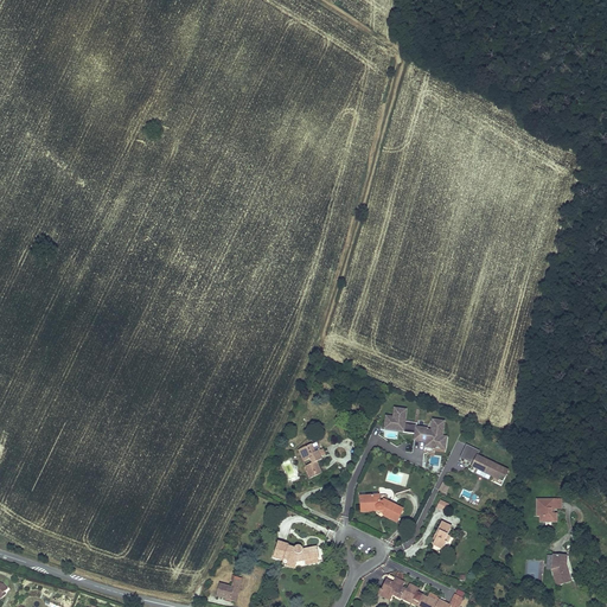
[(416,427),(417,423),(404,422),(407,410),(395,409),(394,417),(387,416),(385,426),(395,427),(394,428),(398,429),(398,427),(404,428),(403,432),(403,433),(415,434),(416,427)]
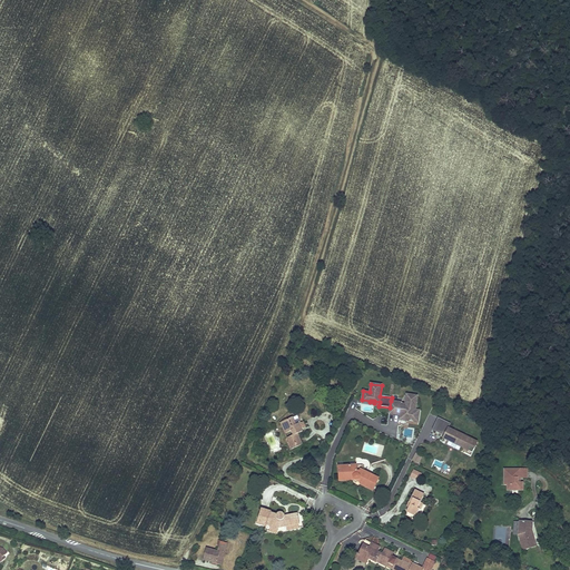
[(418,422),(420,411),(415,410),(418,396),(406,395),(405,404),(401,404),(402,403),(391,401),(390,408),(389,413),(400,415),(400,418),(409,419),(411,418),(412,419),(414,422),(418,422)]
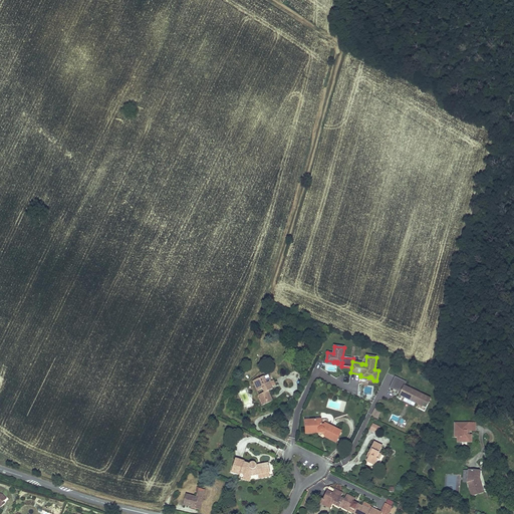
[(263,405),(272,401),(268,392),(267,389),(271,388),(273,387),(271,381),(267,383),(264,376),(255,380),(259,391),(262,389),(263,394),(258,396),(260,401),(261,401),(263,405)]
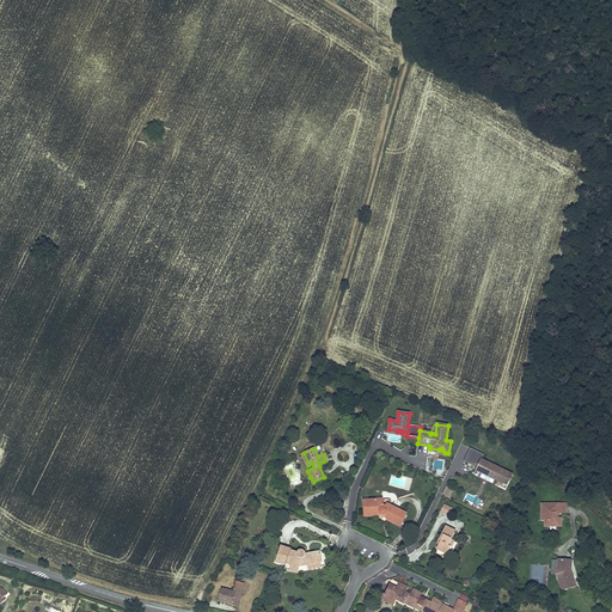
[(464,461),(473,465),(475,463),(479,465),(477,467),(476,471),(482,473),(495,479),(507,485),(512,475),(502,470),(502,471),(501,473),(496,471),(497,470),(497,467),(482,460),(484,454),(470,448),(464,461)]
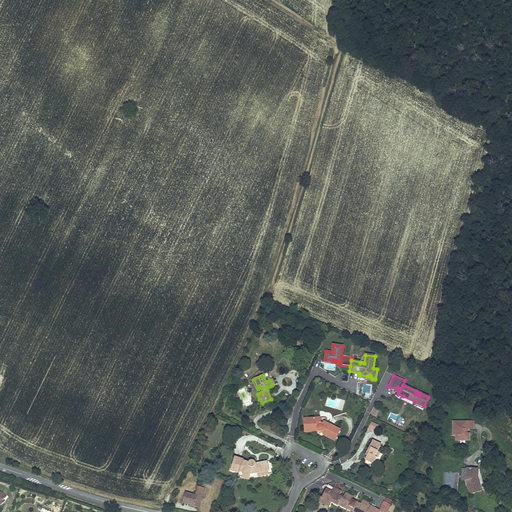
[(414,401),(403,396),(401,399),(412,405),(414,401)]
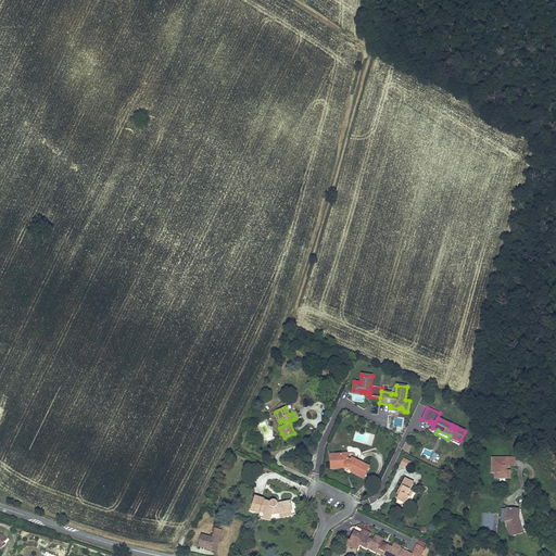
[(412,445),(405,442),(402,449),(408,452),(412,445)]
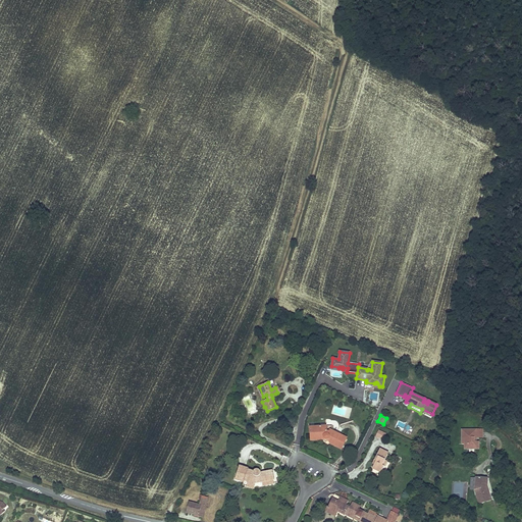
[(347,438),(334,431),(330,429),(329,431),(326,431),(326,426),(310,427),(311,438),(323,437),(323,439),(324,440),(326,441),(328,440),(329,438),(332,439),(330,444),(342,450),(347,438)]
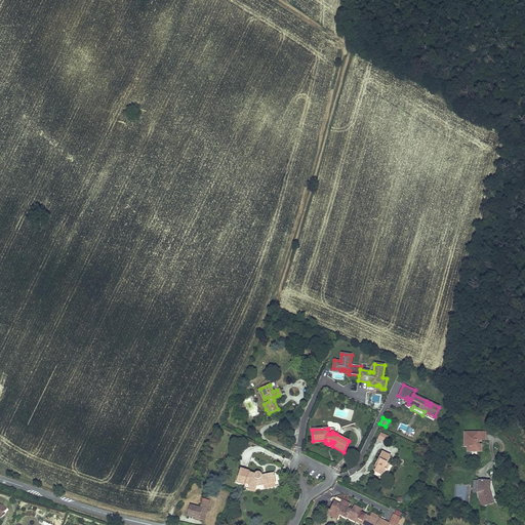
[(388,437),(381,433),(378,439),(386,442),(388,437)]
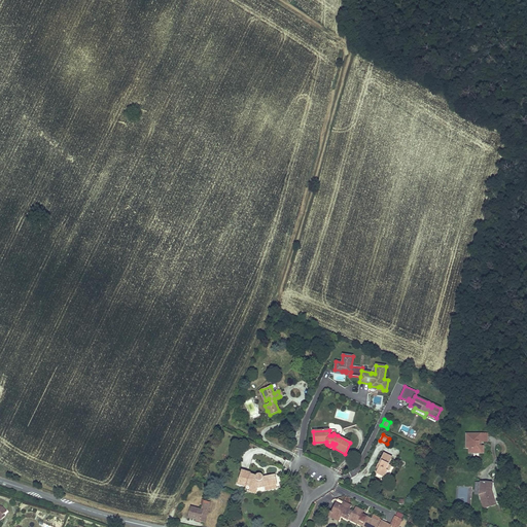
[(479,453),(484,453),(484,446),(481,446),(479,446),(479,443),(481,443),(481,442),(481,434),(466,434),(466,443),(470,443),(470,448),(468,448),(469,453),(473,453),(473,452),(479,452),(479,453)]
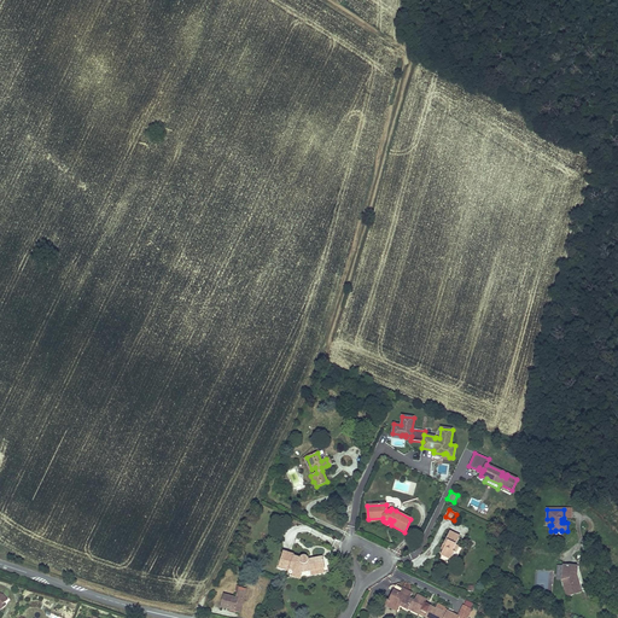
[(450,532),(444,544),(445,546),(443,551),(441,555),(452,561),(454,554),(453,553),(455,547),(460,537),(450,532)]
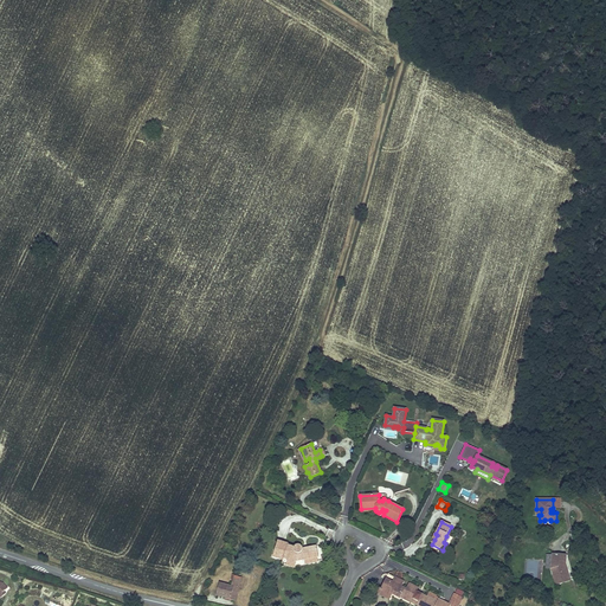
[(272,558),(283,561),(284,559),(296,563),(297,561),(304,560),(316,558),(318,558),(316,546),(302,548),(301,547),(300,546),(297,546),(295,548),(288,546),(289,545),(277,541),(272,558)]
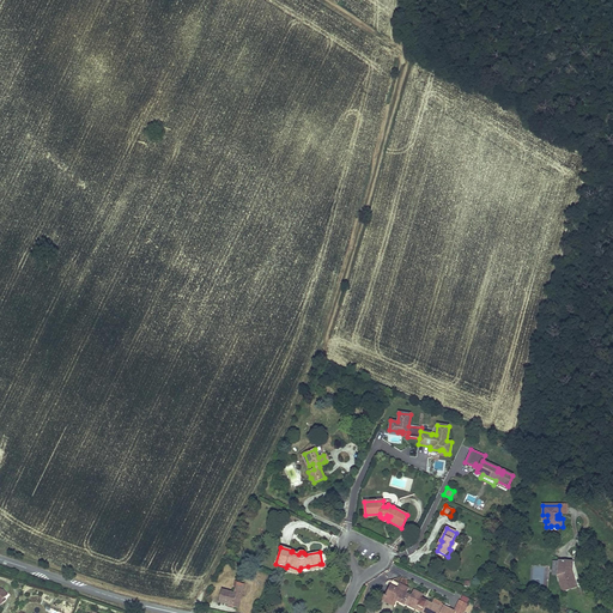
[(571,571),(572,562),(559,560),(558,562),(558,575),(563,592),(576,587),(571,571)]
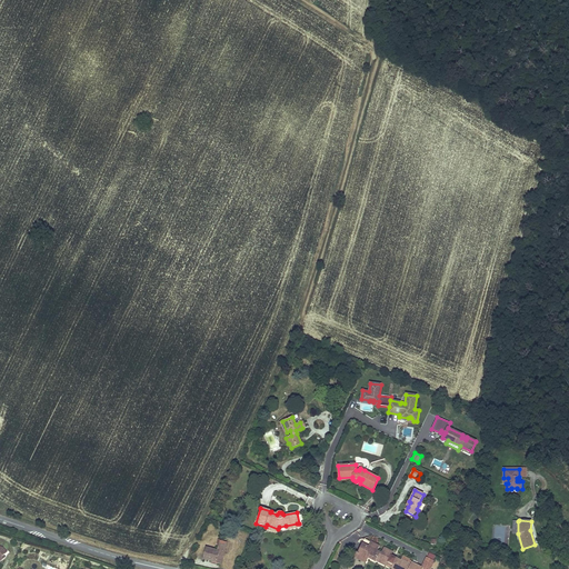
[(216,563),(221,565),(227,542),(219,540),(217,550),(206,548),(202,559),(217,562),(216,563)]
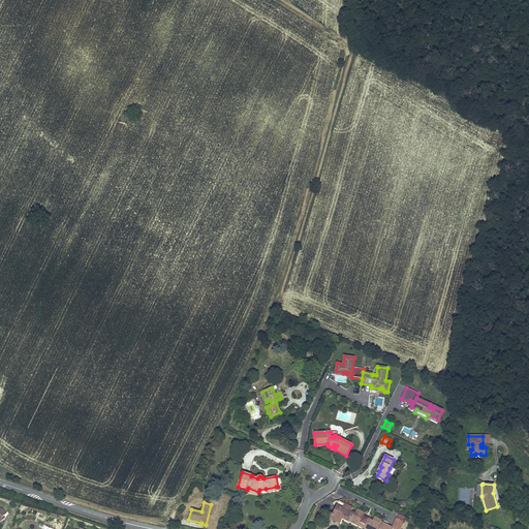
[(352,508),(348,505),(347,507),(345,506),(344,508),(343,508),(337,505),(333,514),(332,514),(331,515),(337,517),(336,519),(341,521),(342,519),(349,522),(350,521),(360,525),(364,517),(365,514),(356,509),(354,515),(350,512),(352,508)]
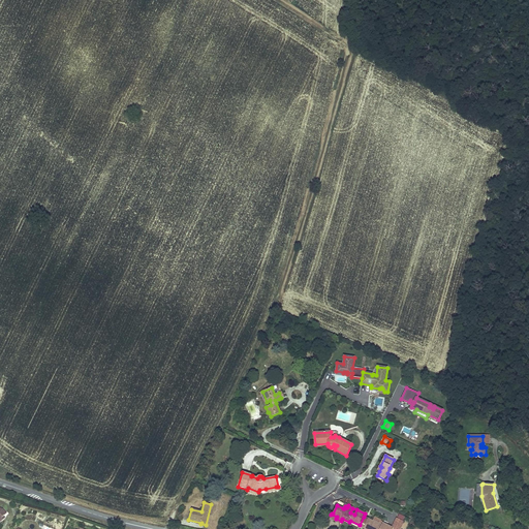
[(340,523),(341,521),(336,519),(337,517),(331,515),(329,518),(340,523)]
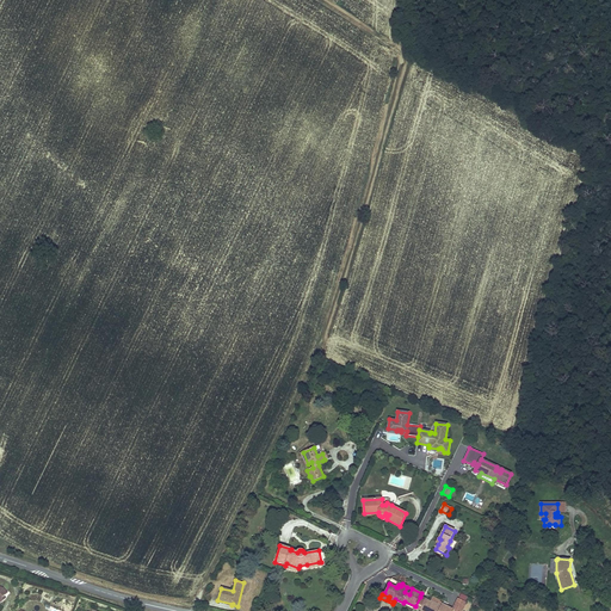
[(454,609),(446,606),(445,609),(442,608),(443,604),(439,603),(440,600),(433,597),(431,602),(420,597),(415,606),(424,610),(461,610),(467,603),(458,598),(454,609)]
